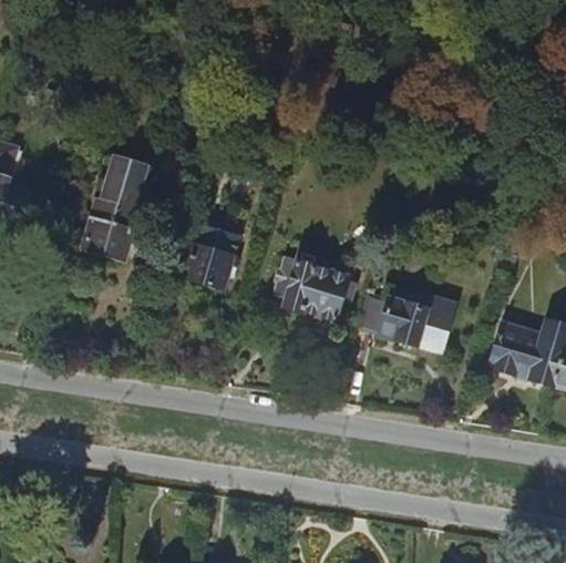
[(337,80),(353,21),(330,16),(321,45),(314,72),(337,80)]
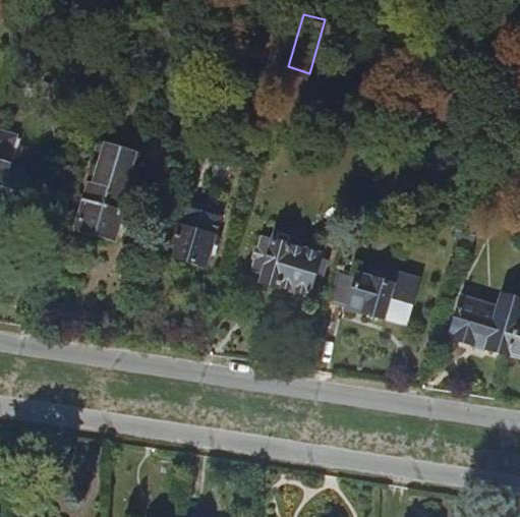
[(31,180),(27,179),(29,174),(8,168),(9,162),(0,159),(0,158),(8,134),(0,132),(0,198),(19,205),(23,190),(27,191),(31,180)]
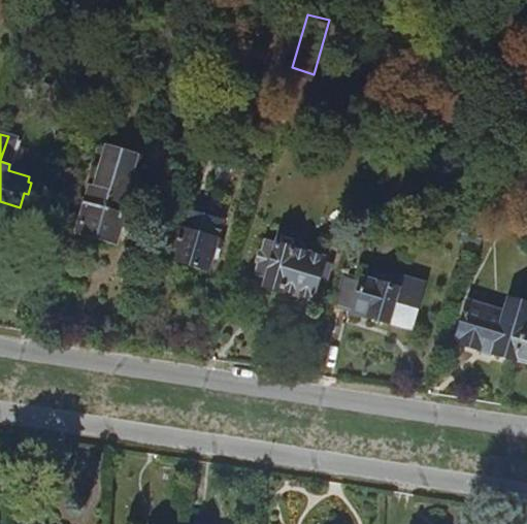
[(81,228),(119,238),(131,198),(128,197),(141,152),(112,142),(106,163),(98,160),(91,183),(95,185),(81,228)]
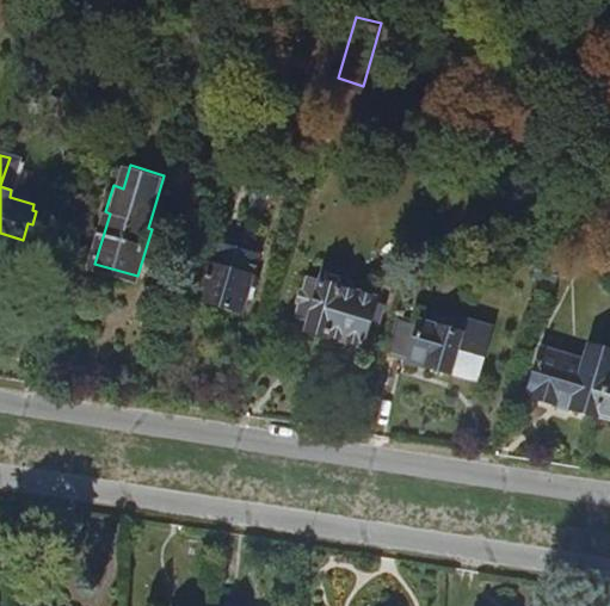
[(541,204),(548,183),(540,180),(533,201),(541,204)]
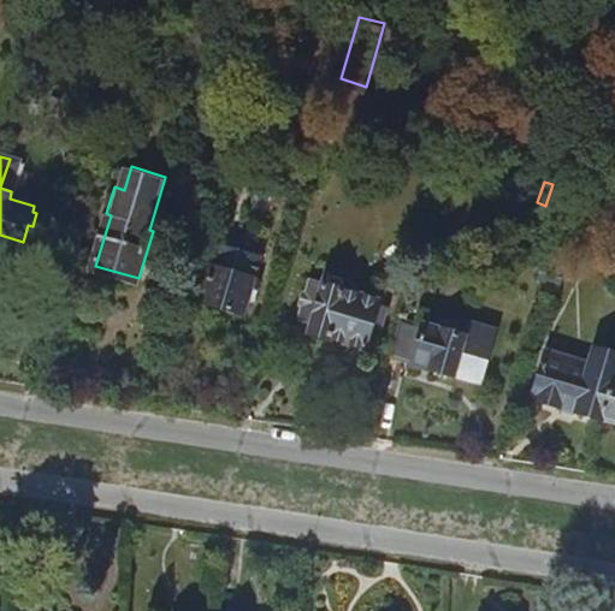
[(246,310),(262,254),(219,241),(202,297),(246,310)]
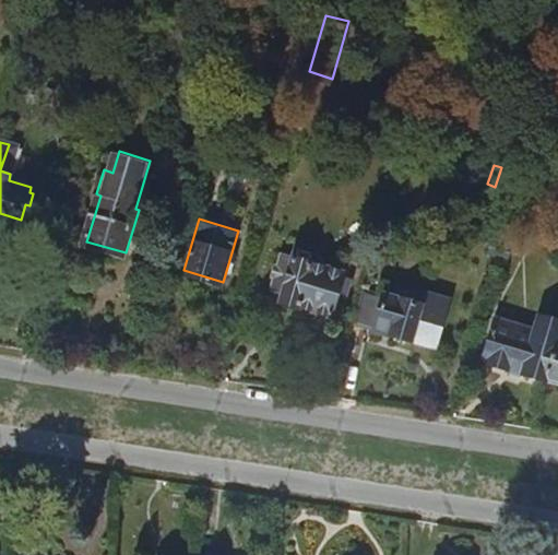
[(497,252),(501,237),(494,235),(489,250),(497,252)]
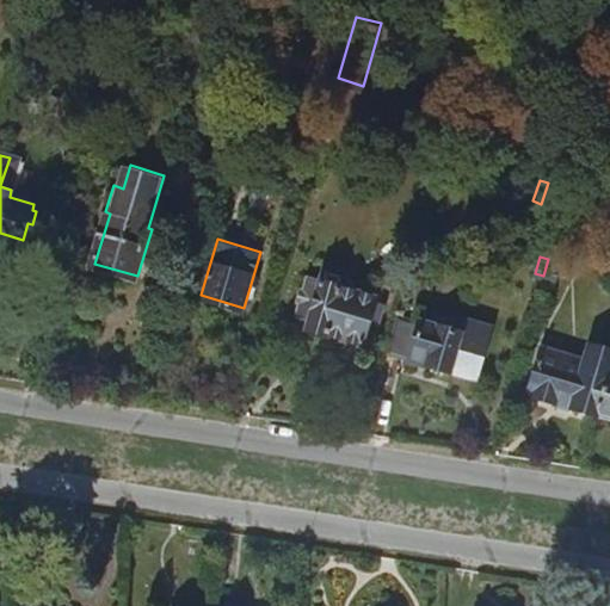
[(554,278),(559,263),(548,259),(543,276),(554,278)]
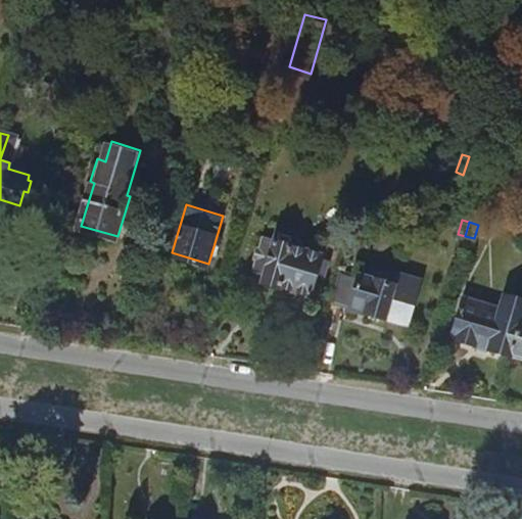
[(255,267),(267,270),(264,280),(283,286),(284,284),(309,291),(311,287),(317,289),(322,274),(315,272),(320,253),(293,245),(296,233),(277,227),(273,240),(264,237),(261,248),(258,247),(254,255),(258,256),(255,267)]
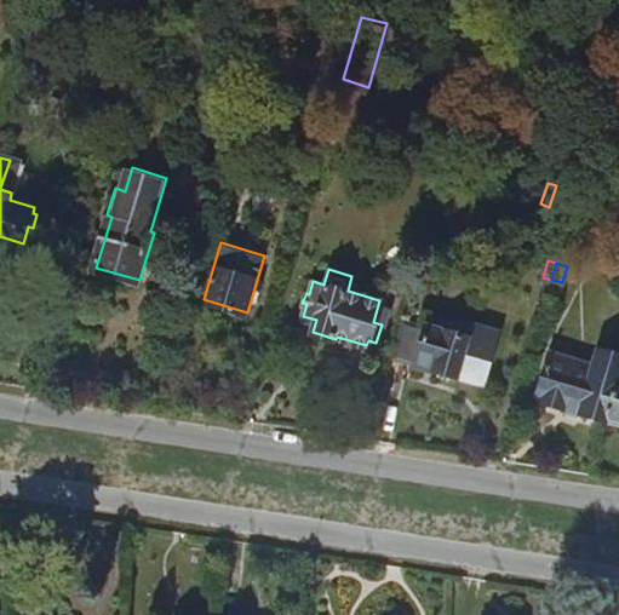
[(453,375),(465,337),(424,323),(420,325),(400,319),(389,356),(411,362),(411,363),(436,371),(434,377),(445,379),(447,374),(453,375)]
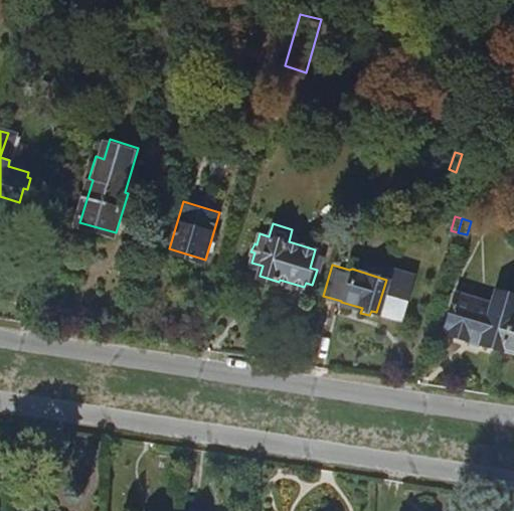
[(501,347),(512,312),(502,309),(489,305),(486,315),(478,312),(482,298),(455,289),(446,317),(482,329),(477,341),(500,349),(501,347)]
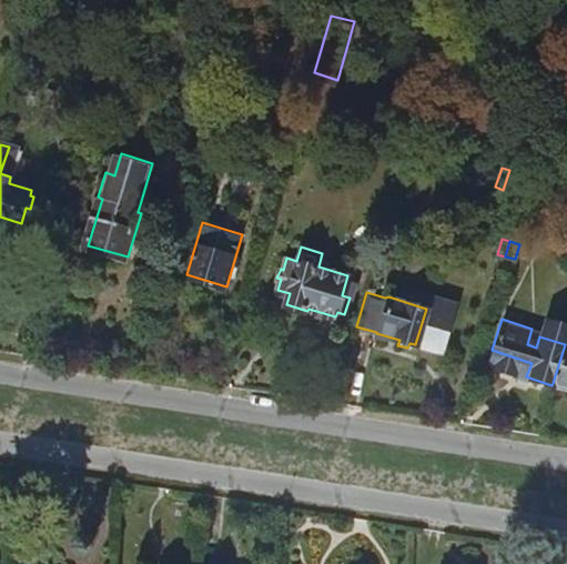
[(565,342),(566,338),(566,324),(559,322),(554,341),(565,344),(565,342)]
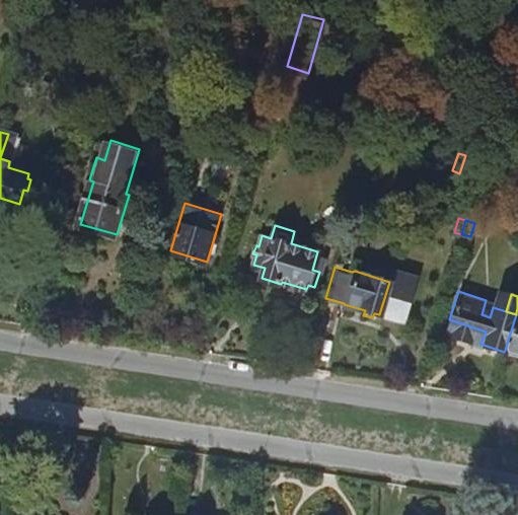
[(490,317),(493,307),(495,302),(486,300),(482,314),(490,317)]
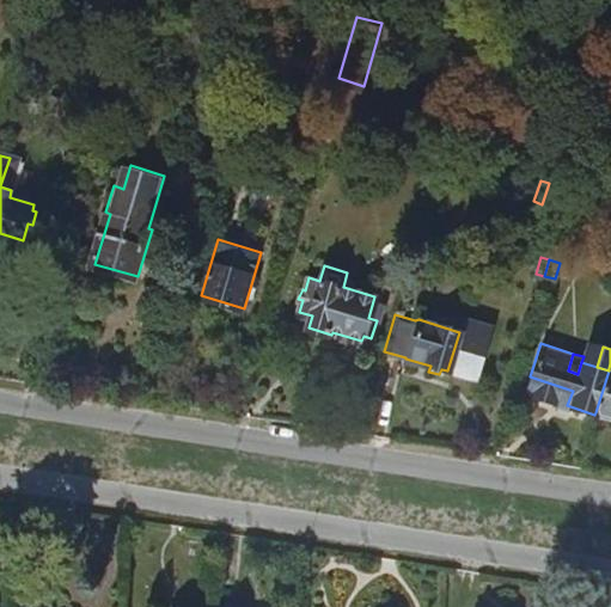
[(610,368),(609,368),(609,371),(596,412),(610,417),(610,368)]
